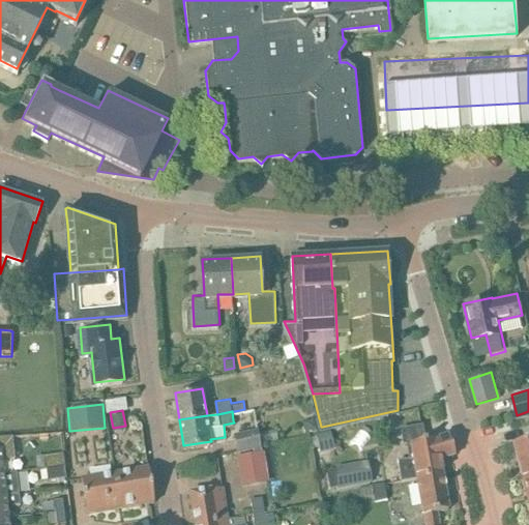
[(315,414),(304,417),(307,430),(318,427),(315,414)]
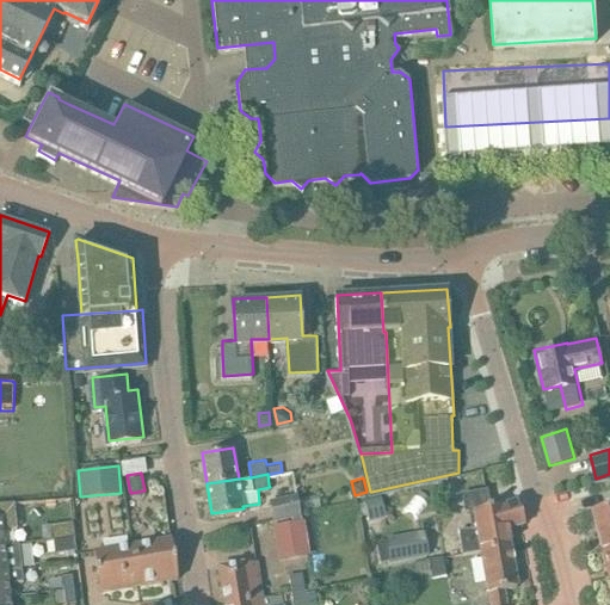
[(299,491),(270,497),(273,519),(302,512),(299,491)]
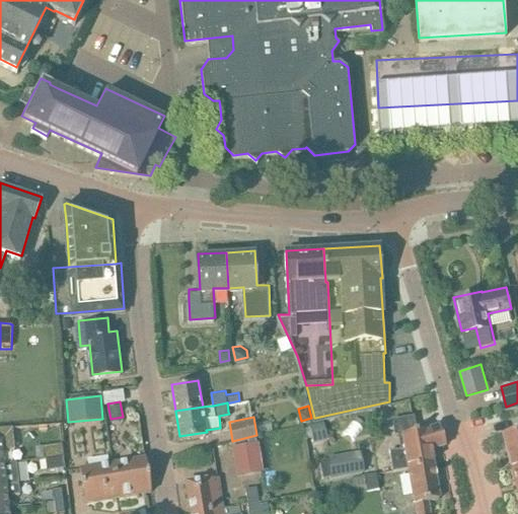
[(310,424),(314,441),(328,438),(324,421),(310,424)]
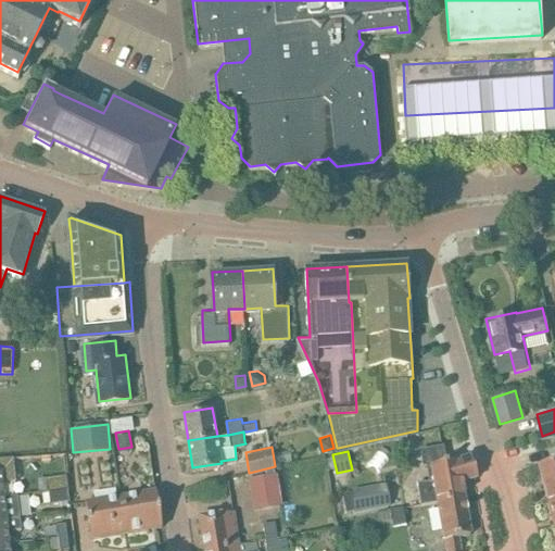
[(421,502),(438,499),(465,495),(463,478),(476,474),(479,474),(472,453),(459,458),(458,456),(431,461),(434,479),(418,483),(421,502)]
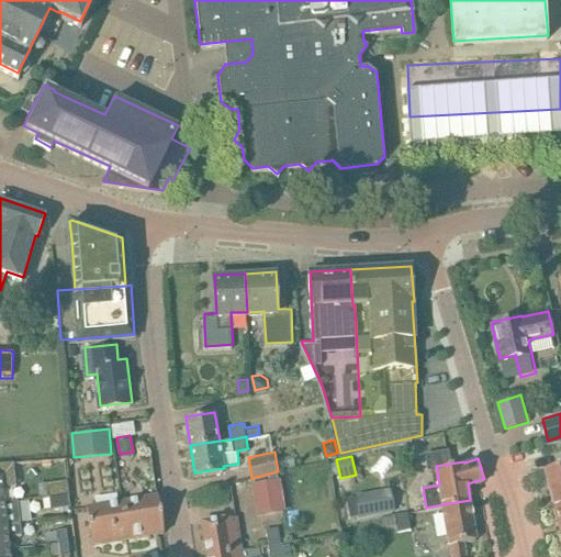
[(560,460),(546,466),(554,503),(560,501),(560,460)]
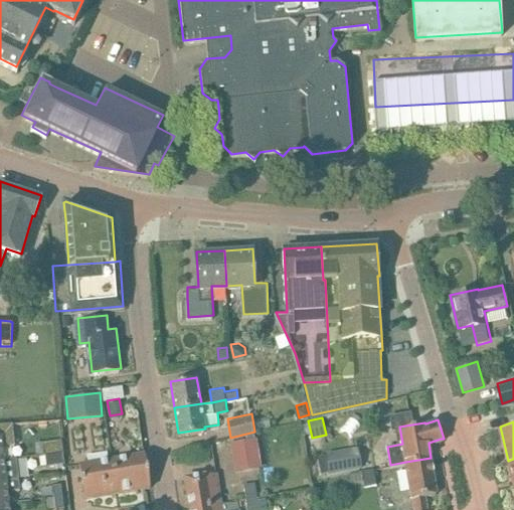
[(0,457),(3,458),(2,445),(16,443),(13,422),(0,422),(0,457)]
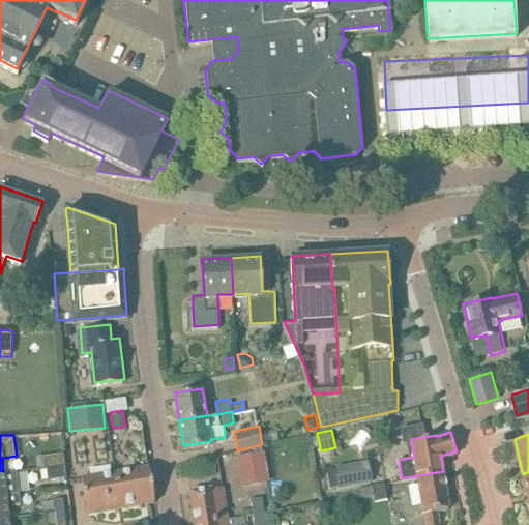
[(262,447),(238,450),(243,482),(267,477),(262,447)]
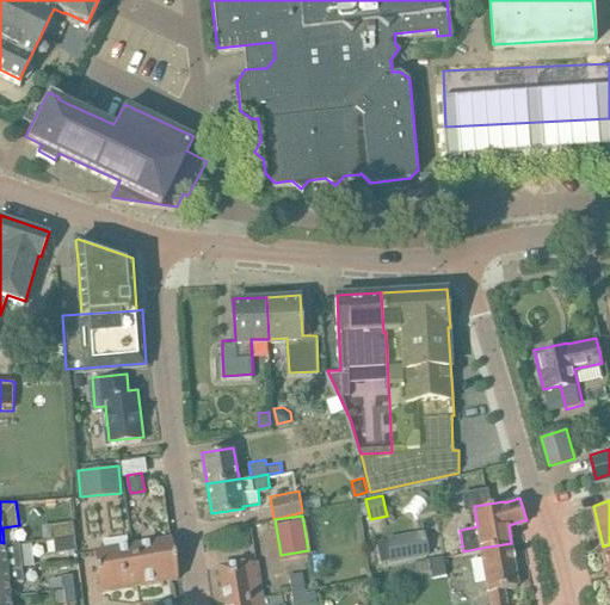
[(75,535),(74,520),(53,523),(55,537),(75,535)]
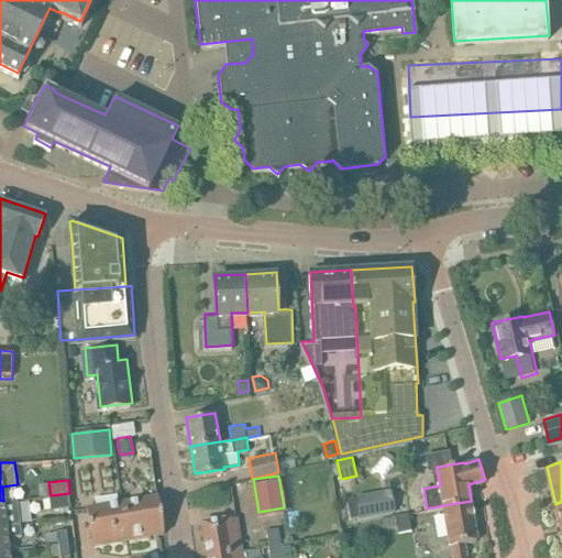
[(398,510),(394,487),(359,492),(359,494),(350,496),(353,515),(362,513),(363,516),(398,510)]
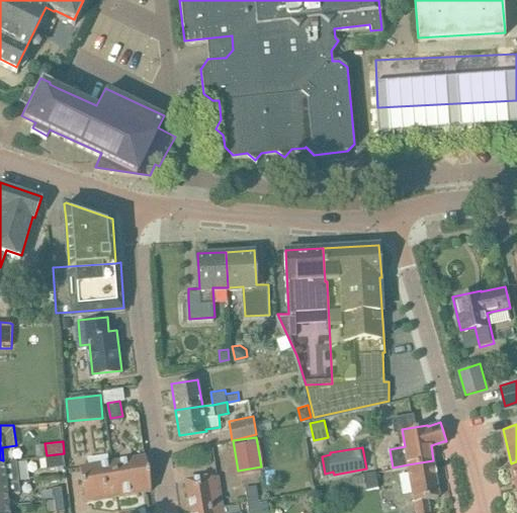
[(64,453),(47,455),(48,467),(65,465),(64,453)]
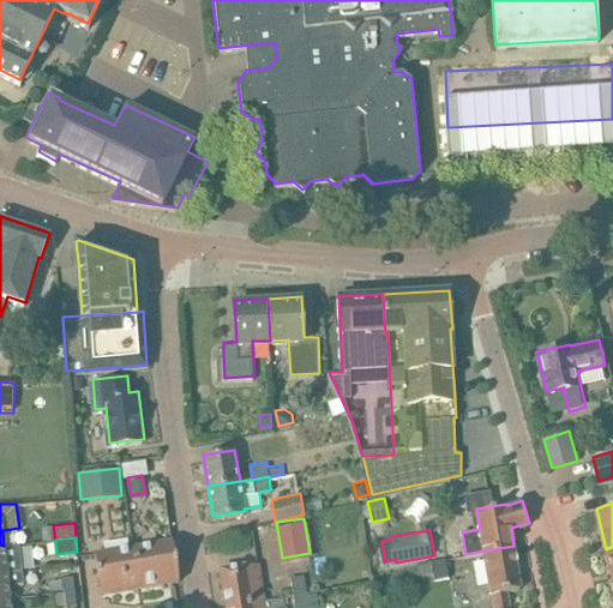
[(179,577),(173,539),(173,537),(134,543),(140,583),(179,577)]
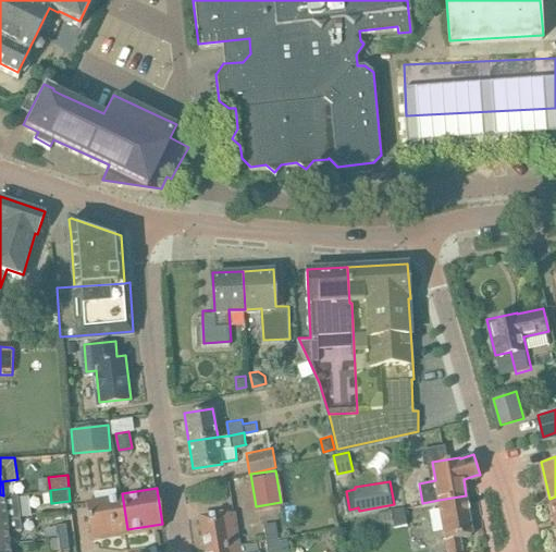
[(3,495),(0,494),(0,518),(22,516),(19,493),(3,495)]
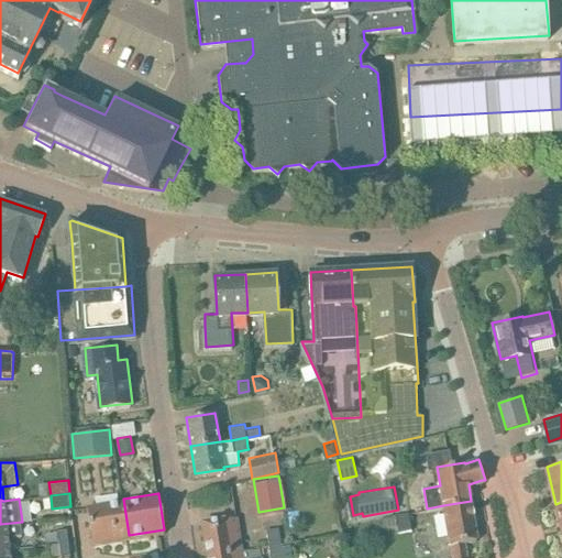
[(123,499),(87,505),(92,542),(129,535),(123,499)]
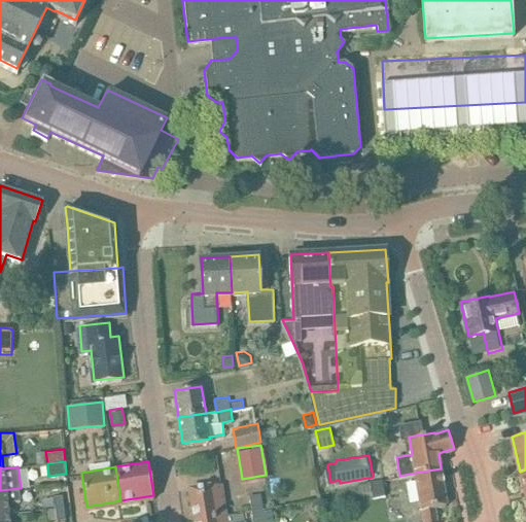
[(420,507),(422,507),(423,521),(439,521),(436,505),(446,502),(441,468),(415,473),(420,507)]
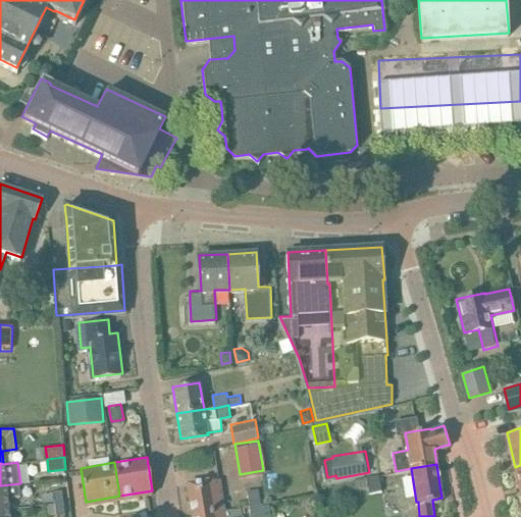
[(380,473),(368,475),(370,490),(382,487),(380,473)]
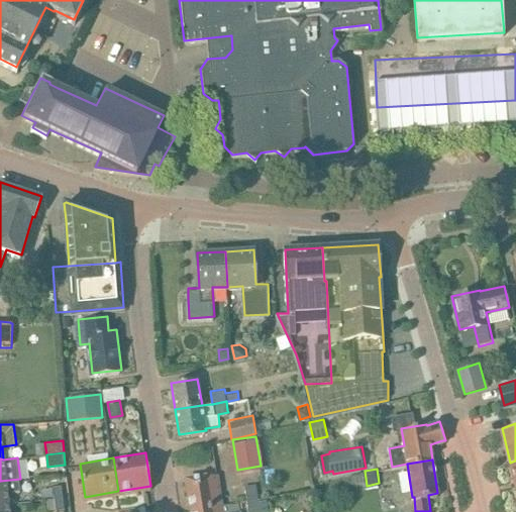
[(222,503),(217,472),(187,476),(191,508),(222,503)]
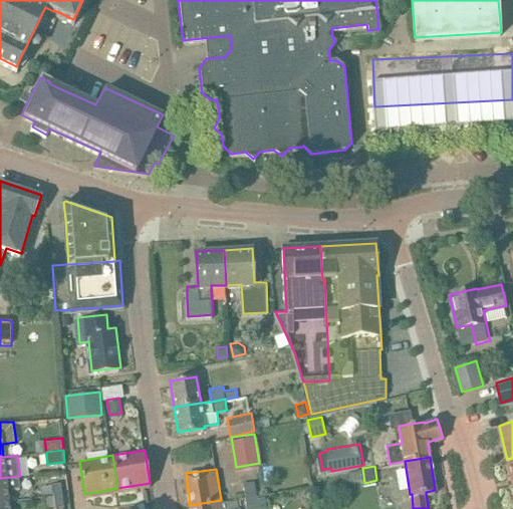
[(20,476),(0,478),(0,500),(8,500),(7,488),(21,486),(20,476)]
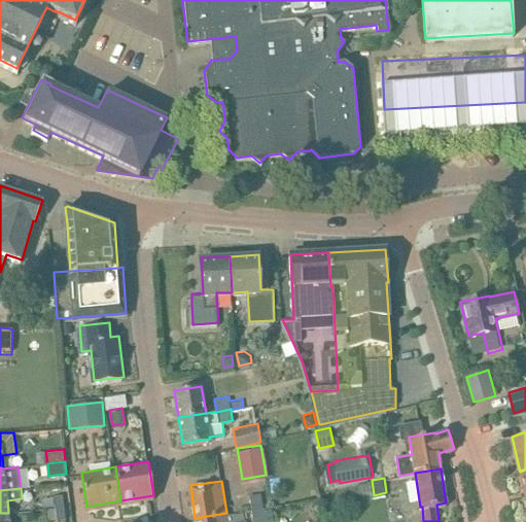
[(253,510),(264,508),(261,490),(251,492),(253,510)]
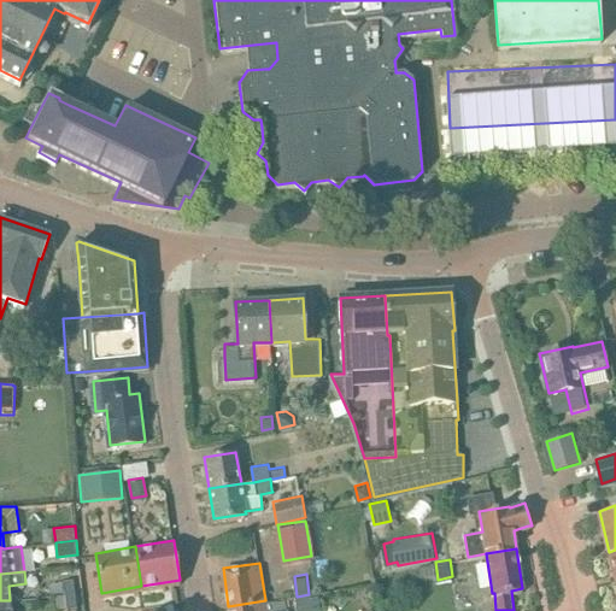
[(65,593),(76,592),(74,577),(64,579),(65,593)]
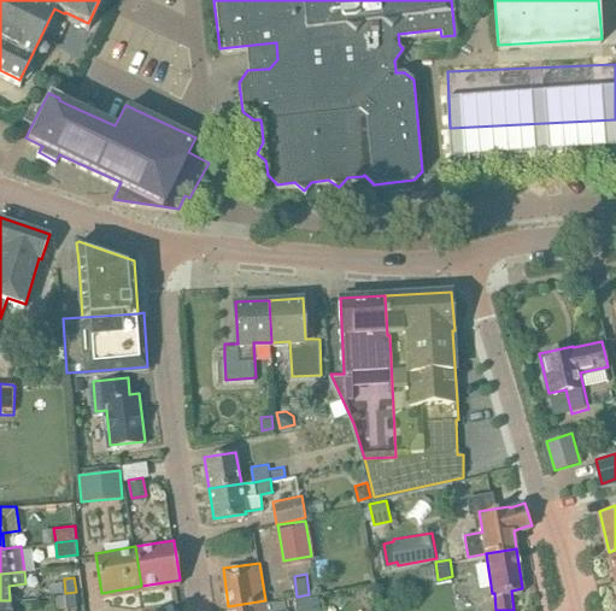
[(77,605),(76,592),(65,593),(68,606),(77,605)]
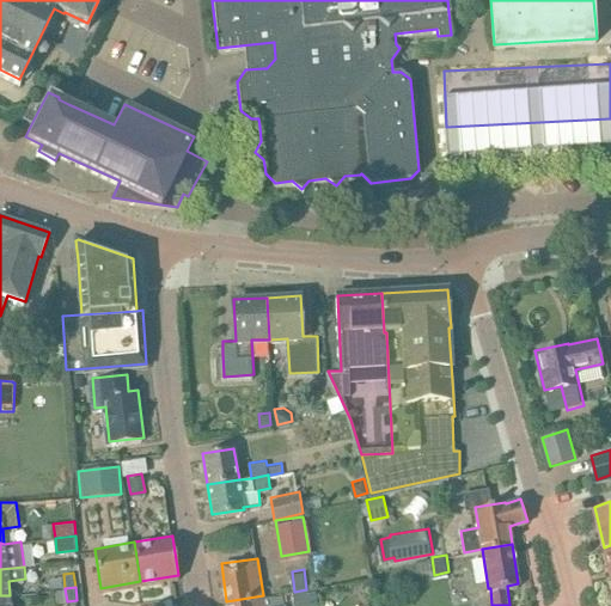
[(294,592),(297,605),(300,605),(319,603),(317,588),(306,589),(294,592)]
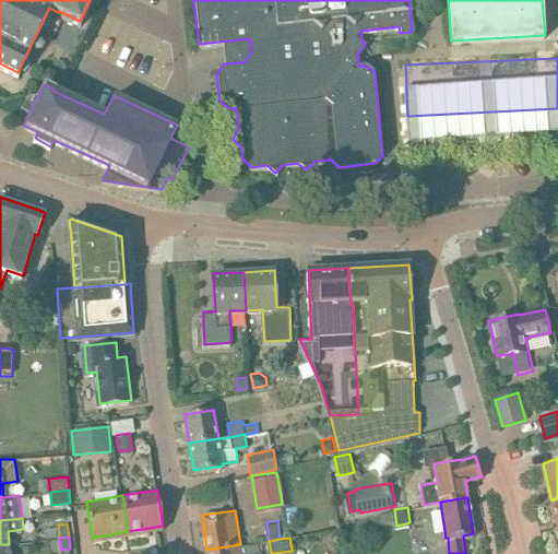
[(206,550),(208,553),(241,553),(260,550),(259,542),(240,545),(240,544),(206,550)]
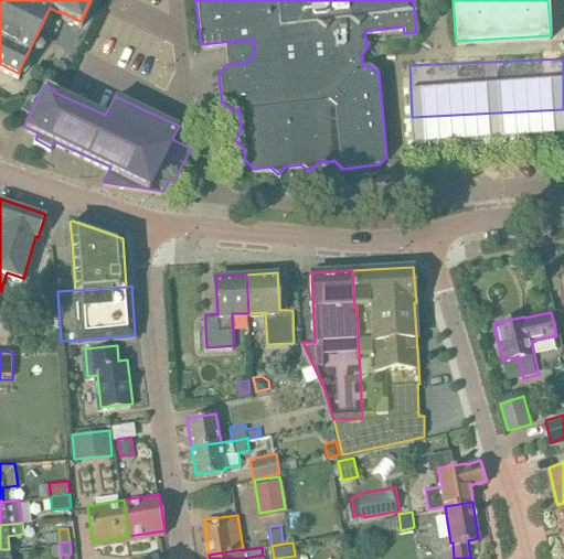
[(0,558),(10,558),(9,549),(0,549),(0,558)]
